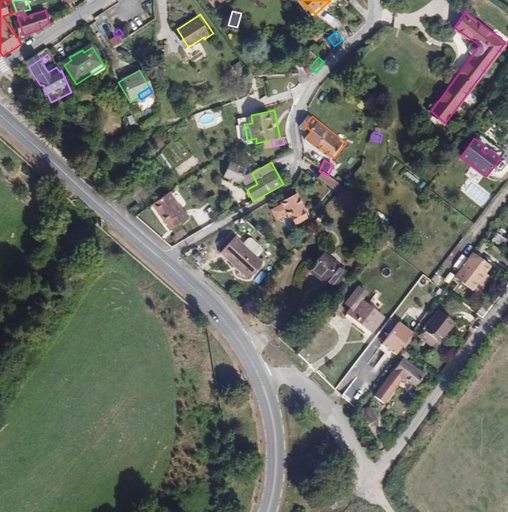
[(257,184),(252,174),(250,176),(247,176),(247,175),(249,170),(233,163),(226,177),(233,180),(238,181),(243,184),(245,181),(249,188),(257,184)]
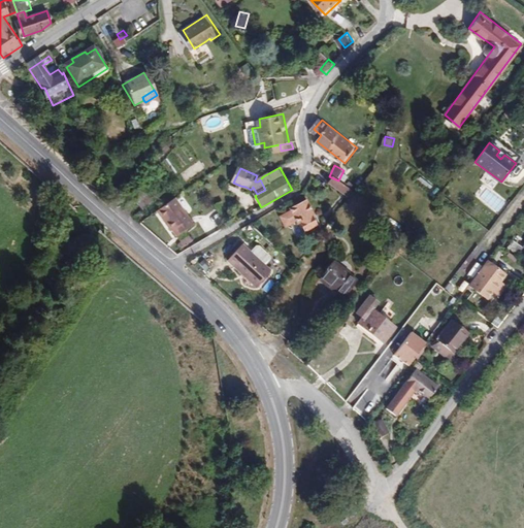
[(355,192),(332,179),(329,186),(352,198),(355,192)]
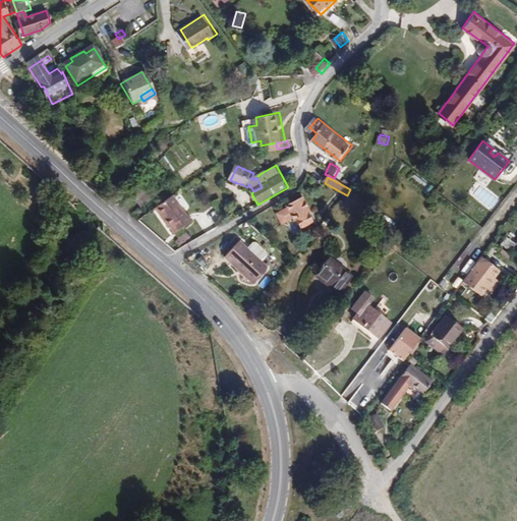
[(155,195),(145,184),(131,196),(141,208),(155,195)]
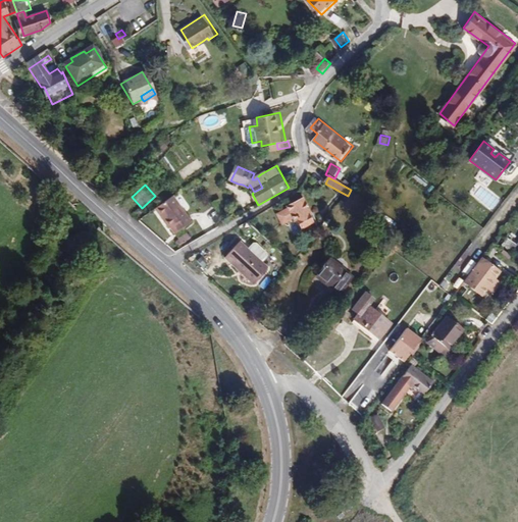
[(173,196),(155,208),(168,228),(170,227),(174,233),(192,221),(173,196)]
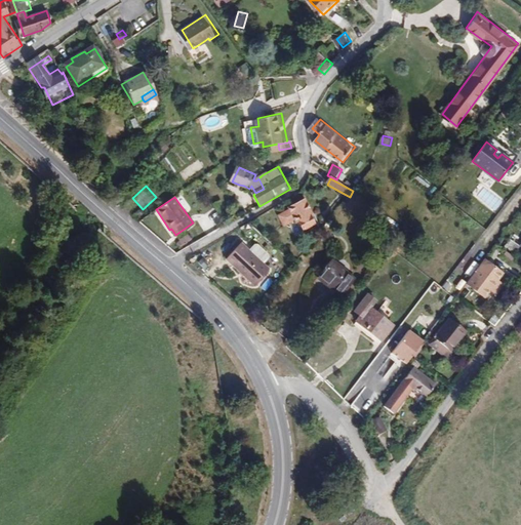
[(310,198),(297,203),(302,211),(295,214),(298,221),(302,221),(306,231),(317,226),(315,221),(315,219),(313,216),(317,214),(310,198)]
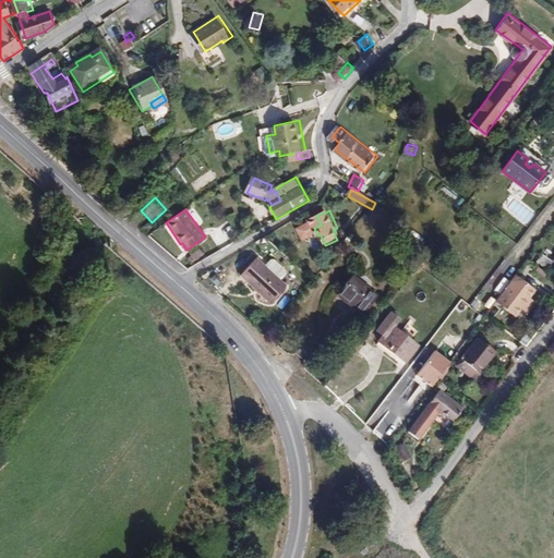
[(321,225),(316,216),(311,219),(314,228),(321,225)]
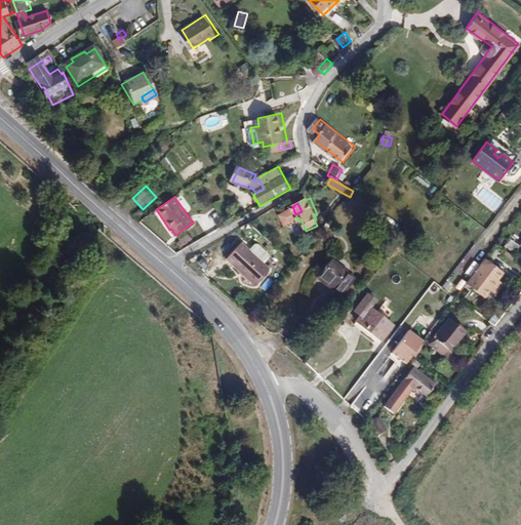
[(517,246),(508,239),(504,244),(513,251),(517,246)]
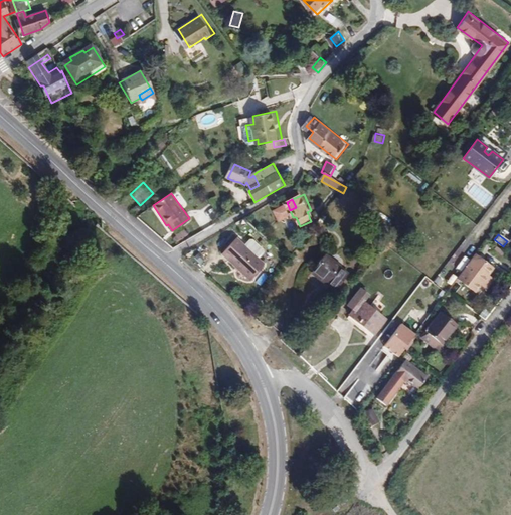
[(260,259),(245,246),(236,239),(222,254),(250,280),(265,264),(260,259)]
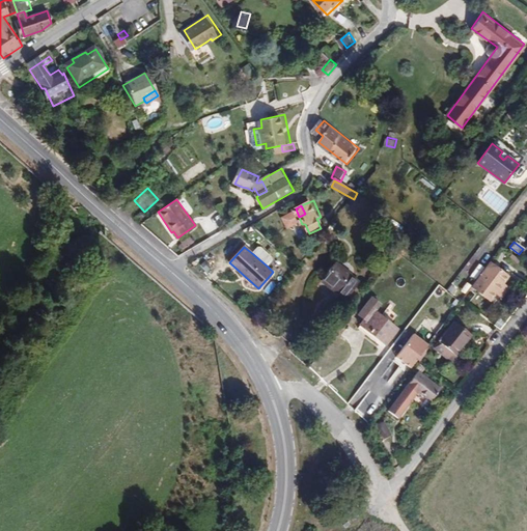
[(258,247),(253,254),(268,267),(272,261),(273,258),(260,248),(258,247)]
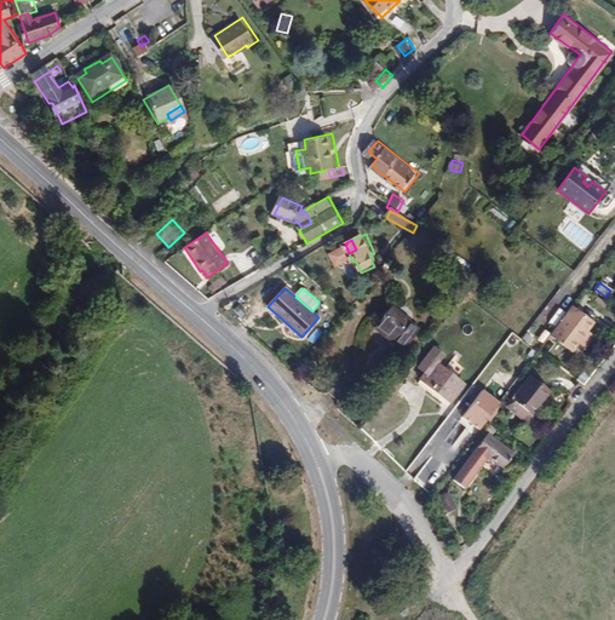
[(245,319),(251,314),(243,304),(237,309),(245,319)]
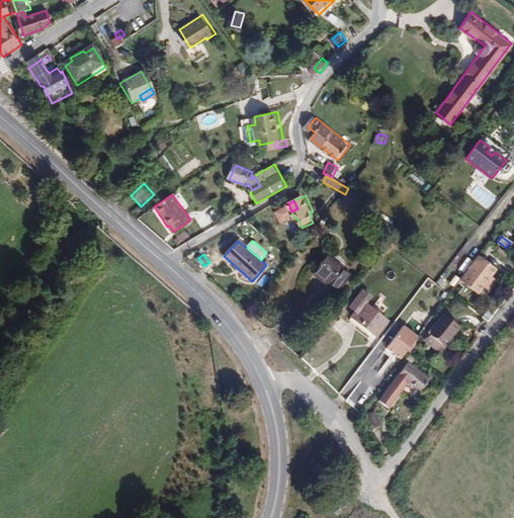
[(348,274),(324,256),(312,272),(336,290),(348,274)]
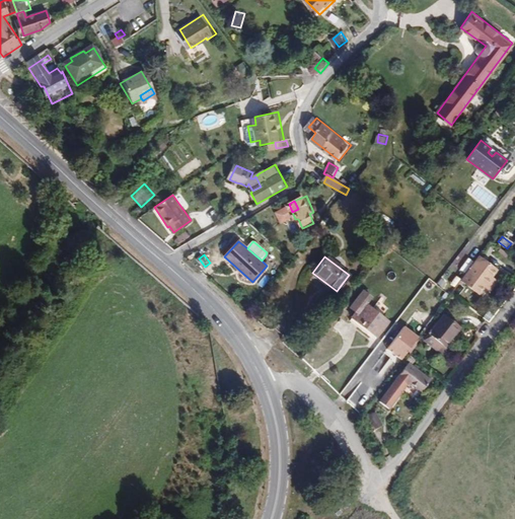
[(498,271),(480,256),(461,281),(480,295),(485,288),(491,292),(498,282),(493,278),(498,271)]
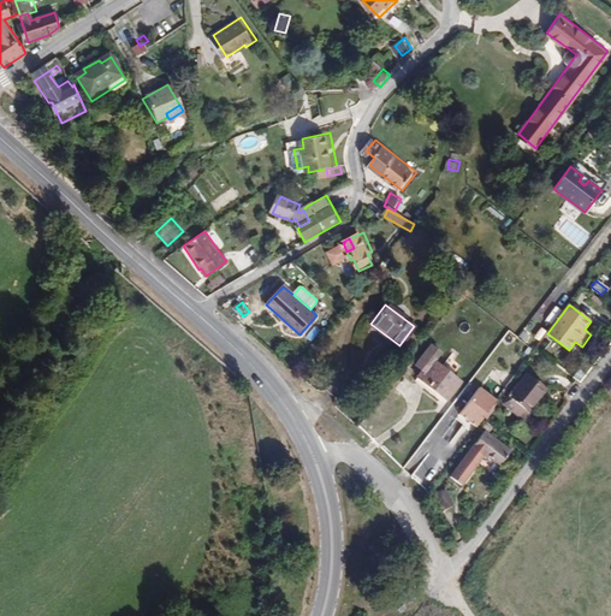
[(517,363),(523,367),(533,353),(526,349),(517,363)]
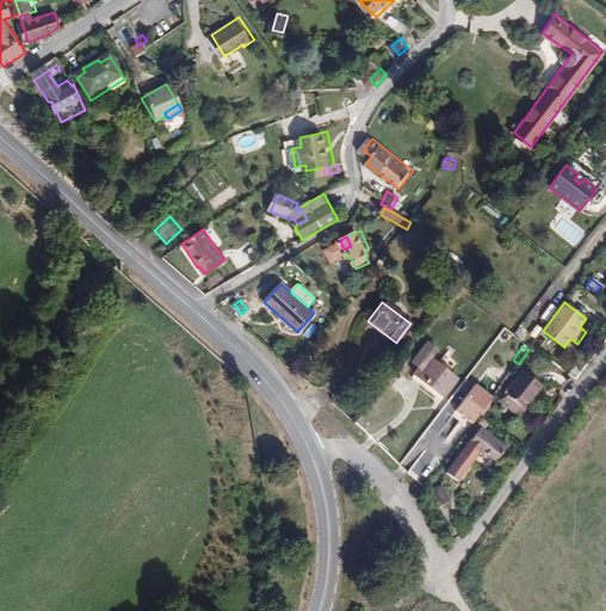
[(414,370),(439,390),(446,395),(459,378),(426,353),(414,370)]
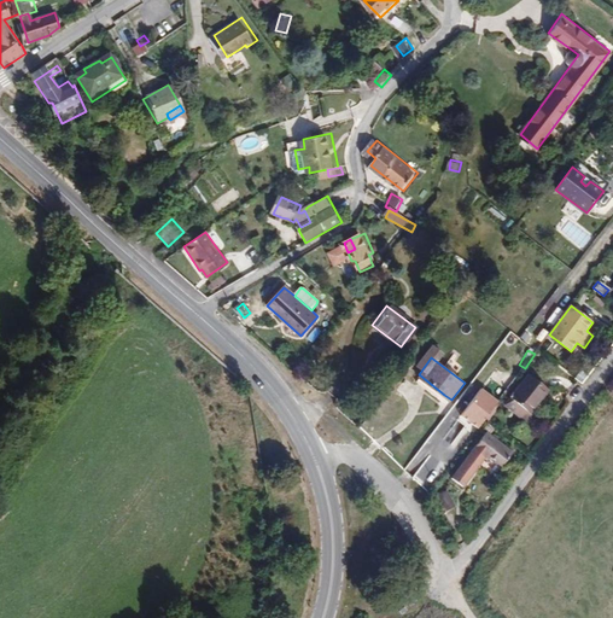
[(519,406),(527,412),(546,386),(526,373),(503,404),(514,413),(519,406)]
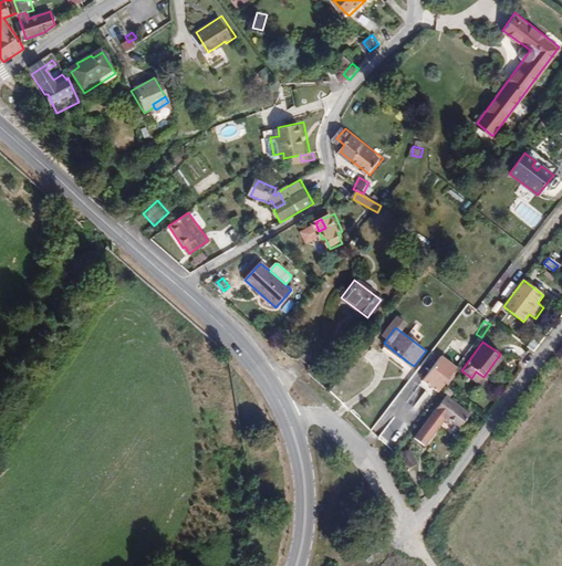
[(404,366),(407,362),(384,343),(381,348),(404,366)]
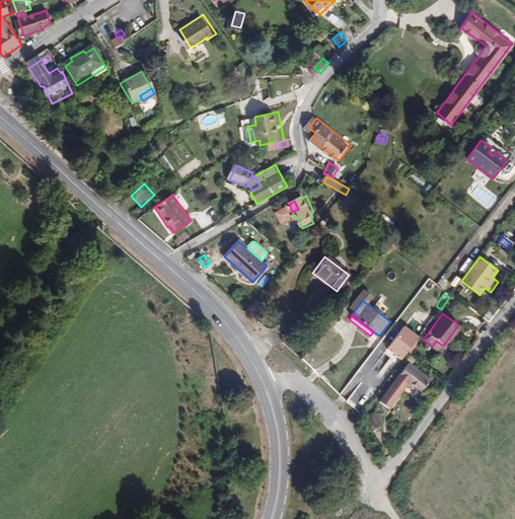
[(420,337),(405,325),(387,348),(402,359),(409,352),(420,337)]
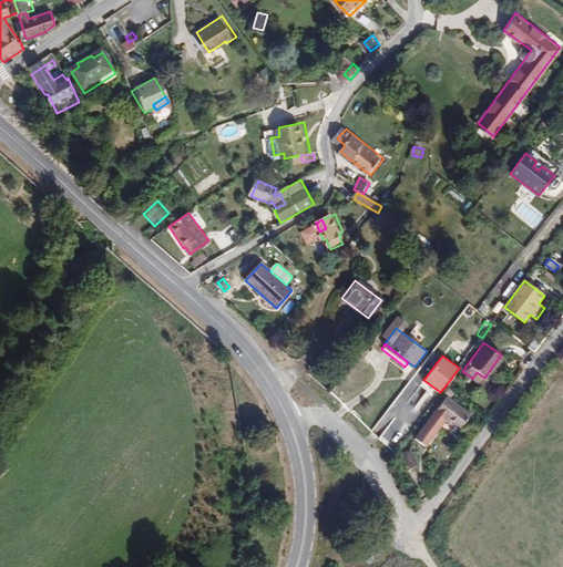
[(488,381),(484,378),(477,372),(472,379),(483,388),(488,381)]
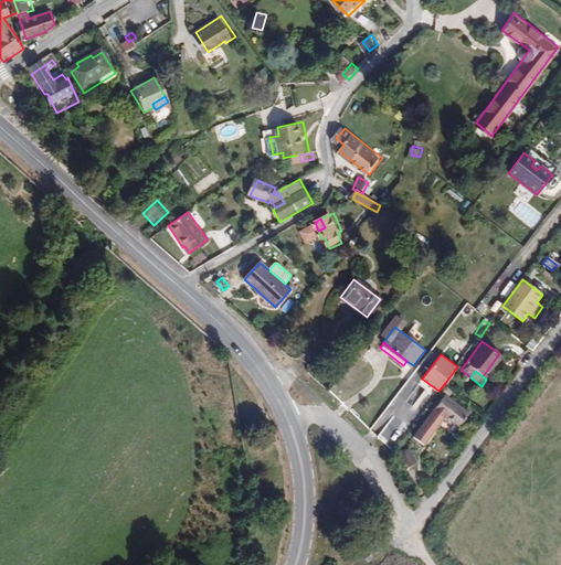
[(429,404),(435,395),(429,391),(422,400),(429,404)]
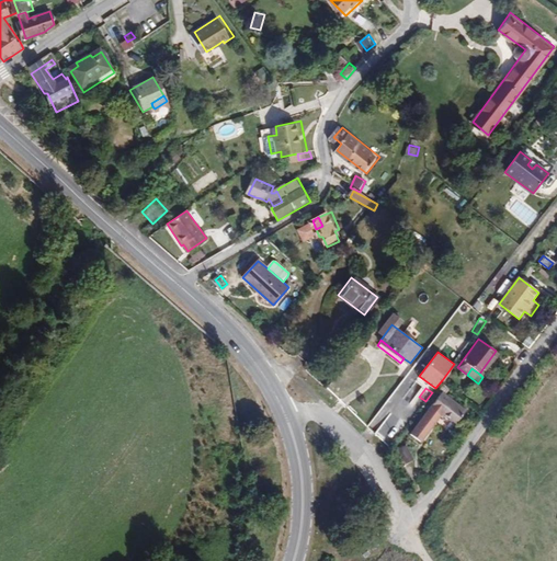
[(455,423),(464,411),(440,392),(409,434),(419,442),(433,422),(431,420),(438,413),(440,414),(441,412),(455,423)]
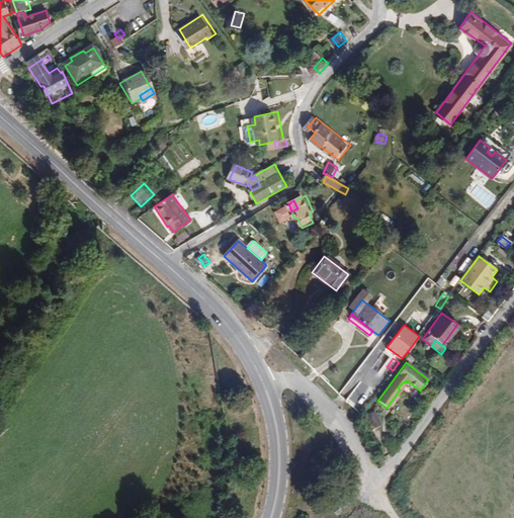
[(366,416),(374,429),(381,425),(373,412),(366,416)]
